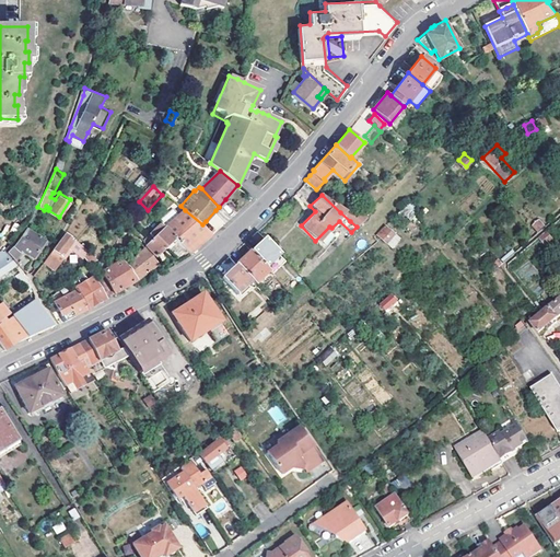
[(340,212),(350,221),(357,216),(361,210),(350,200),(340,212)]
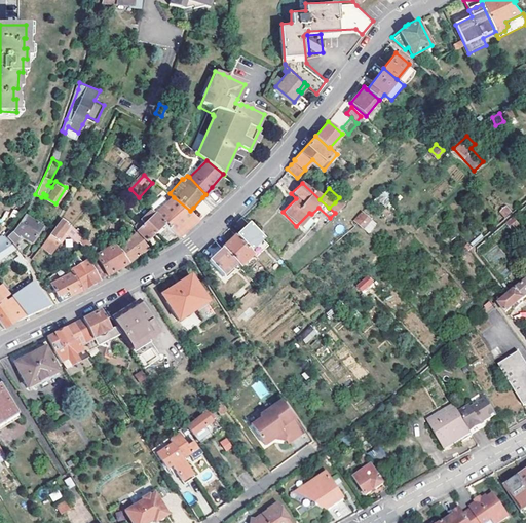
[(190,211),(174,197),(157,217),(175,233),(185,224),(195,216),(190,211)]
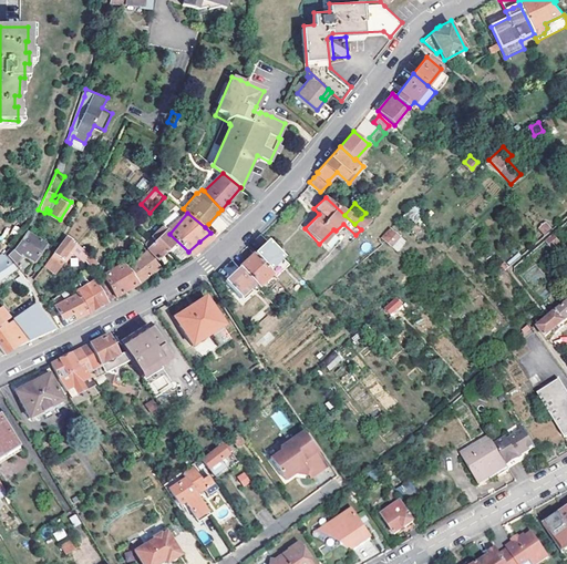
[(219,229),(225,224),(217,215),(210,222),(219,229)]
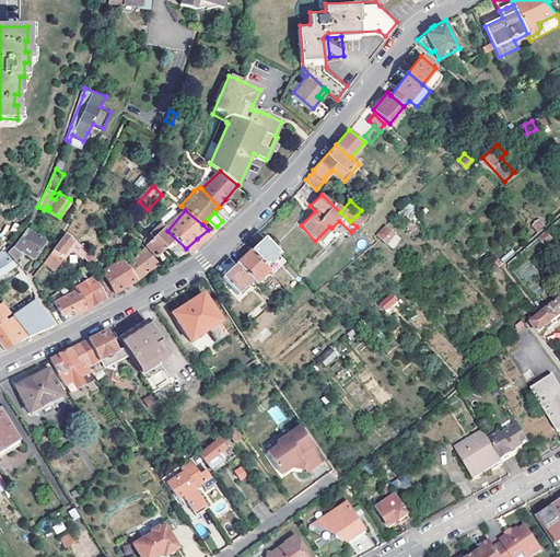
[(350,221),(357,227),(362,222),(357,216),(350,221)]
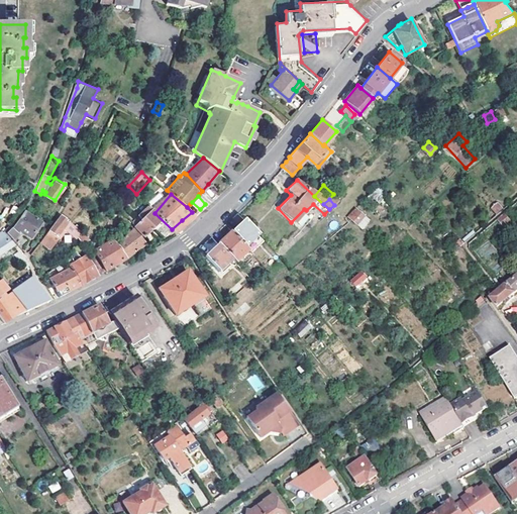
[(495,211),(503,207),(498,199),(491,203),(495,211)]
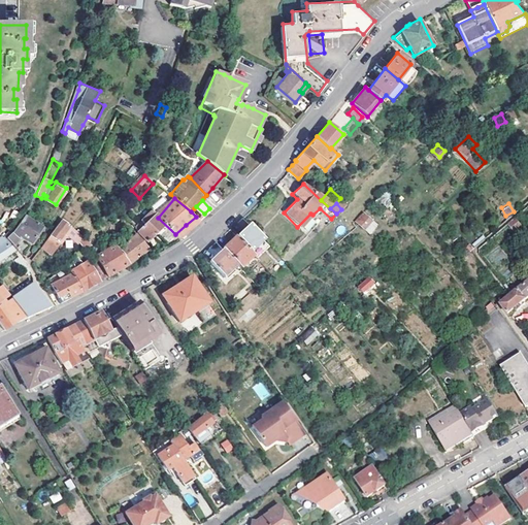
[(42,227),(25,215),(13,230),(12,230),(7,236),(14,243),(23,233),(32,241),(42,227)]
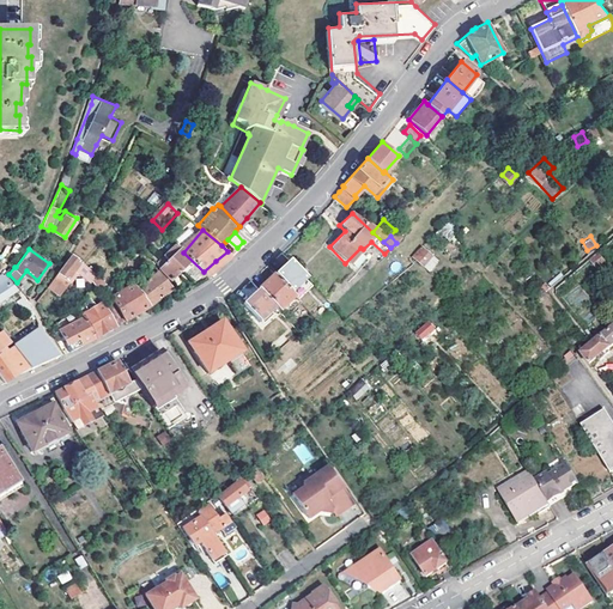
[(159,268),(169,279),(181,269),(196,282),(210,275),(204,272),(183,253),(180,250),(159,268)]
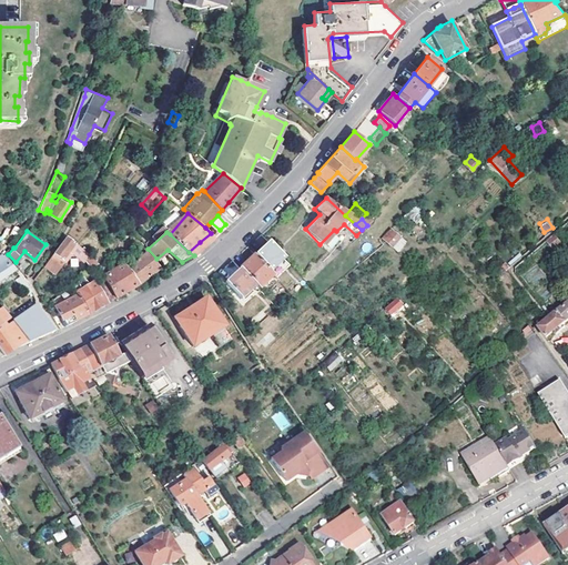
[(189,252),(194,255),(215,238),(211,233),(200,242),(189,252)]
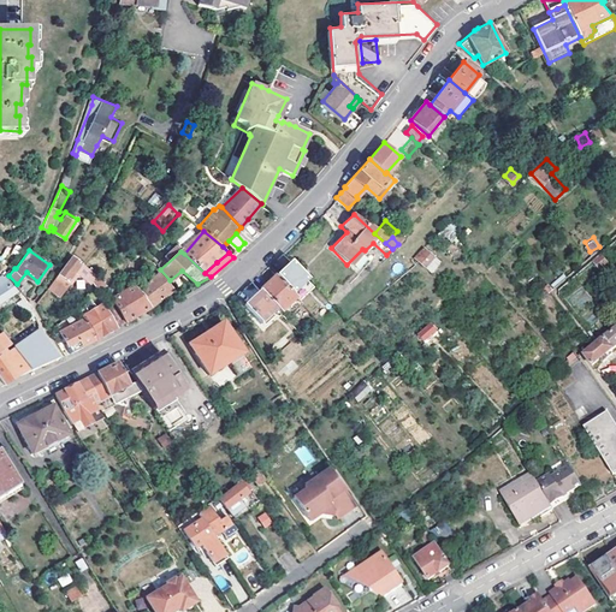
[(59,273),(48,286),(65,299),(83,278),(90,283),(98,273),(72,254),(59,273)]
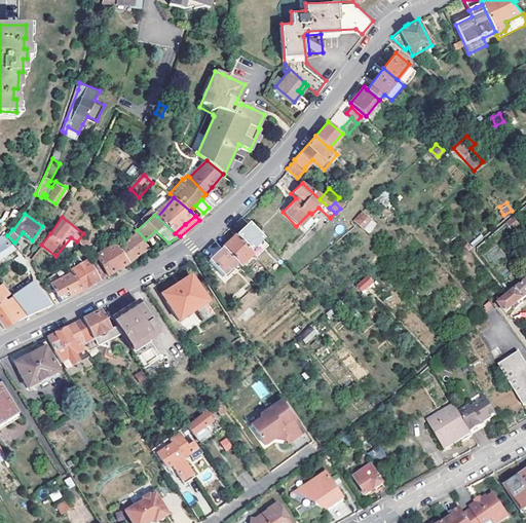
[(247,224),(236,234),(251,250),(264,237),(249,222),(247,224)]
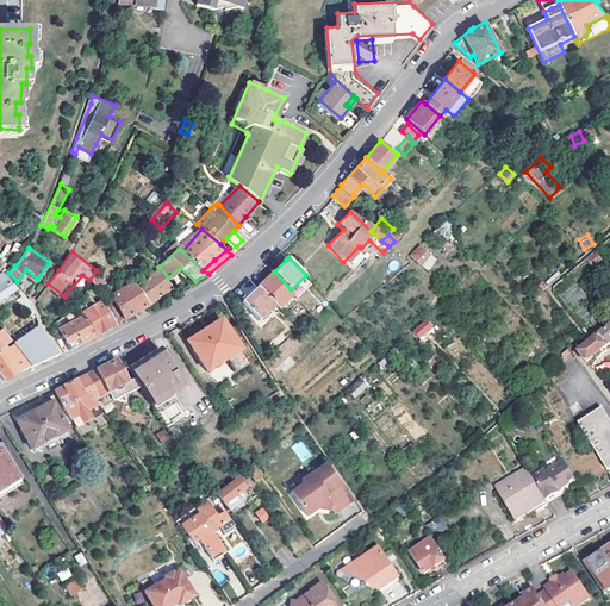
[(137,287),(150,303),(155,298),(157,300),(160,298),(162,297),(163,298),(180,291),(173,283),(169,287),(156,272),(137,287)]
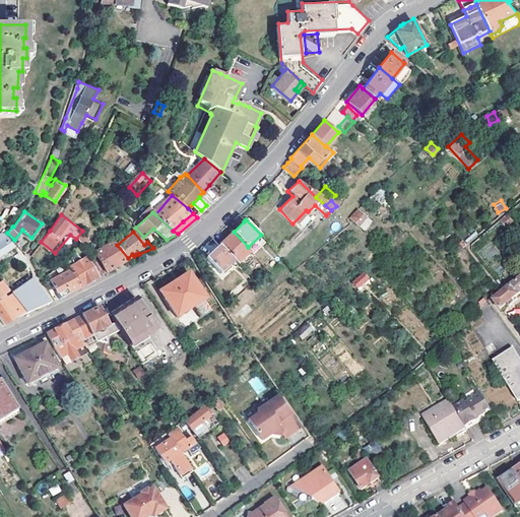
[(220,244),(235,259),(239,263),(252,251),(248,247),(234,232),(228,237),(220,244)]
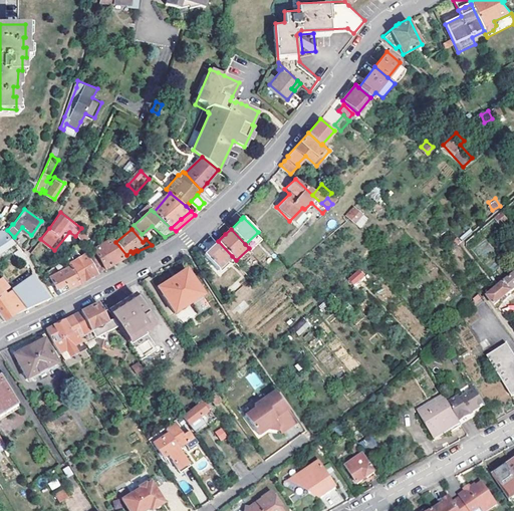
[(0,250),(14,242),(3,230),(0,231),(0,250)]
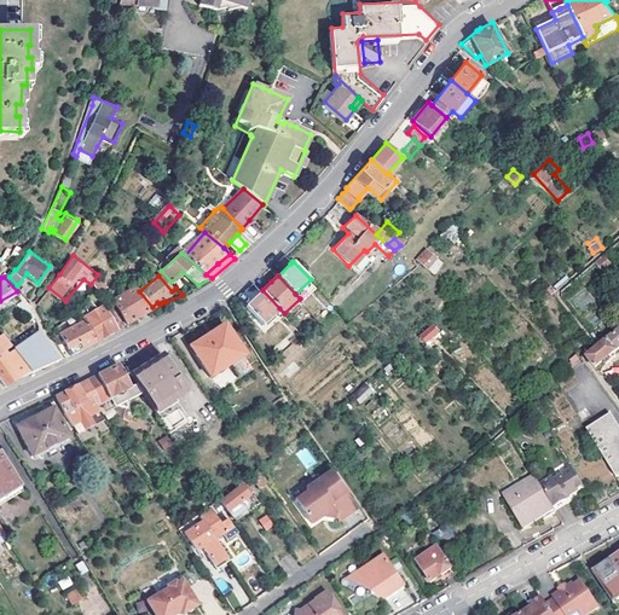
[(113,300),(127,321),(139,315),(152,307),(139,291),(136,286),(113,300)]
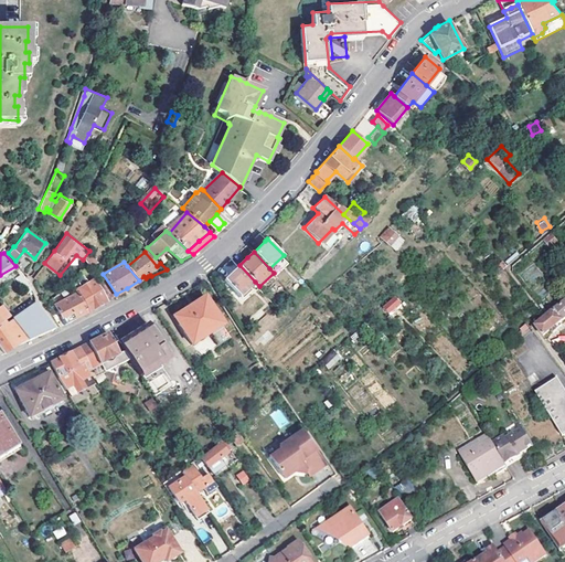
[(240,295),(255,282),(240,265),(236,267),(224,279),(240,295)]
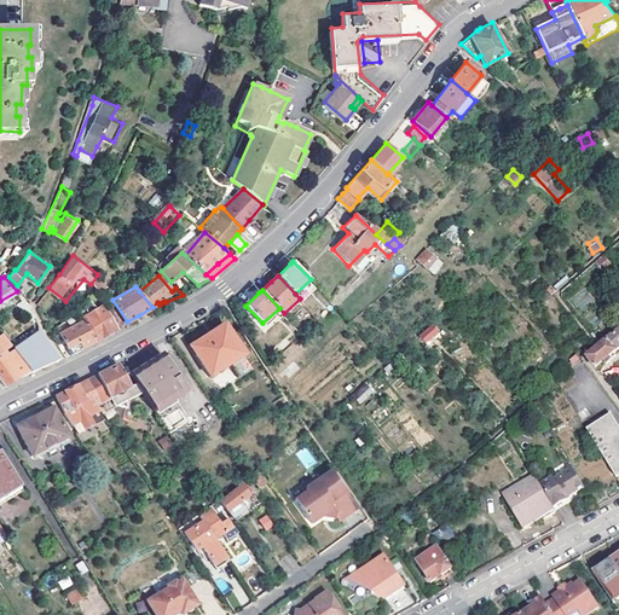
[(22,297),(17,291),(0,301),(0,311),(16,301),(22,297)]
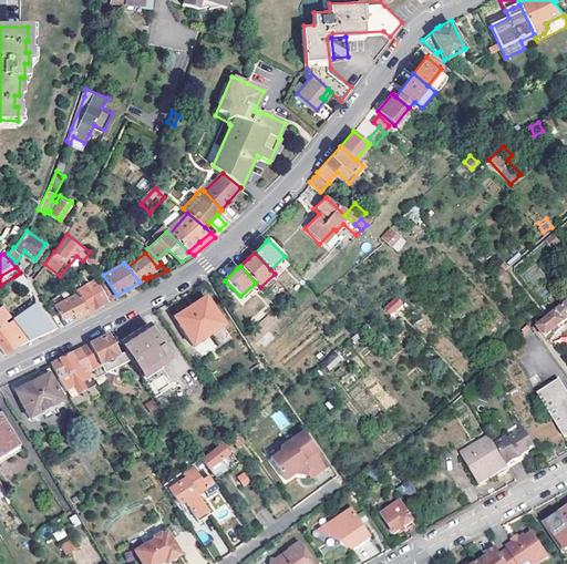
[(20,273),(14,276),(23,288),(29,284),(20,273)]
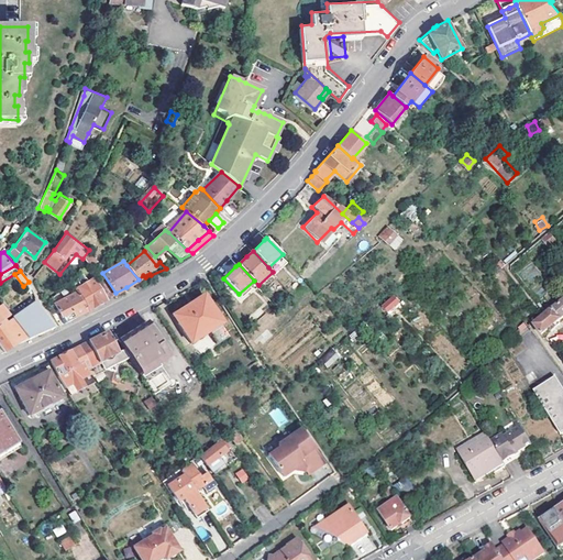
[(101,272),(94,276),(107,298),(116,293),(102,273),(101,272)]
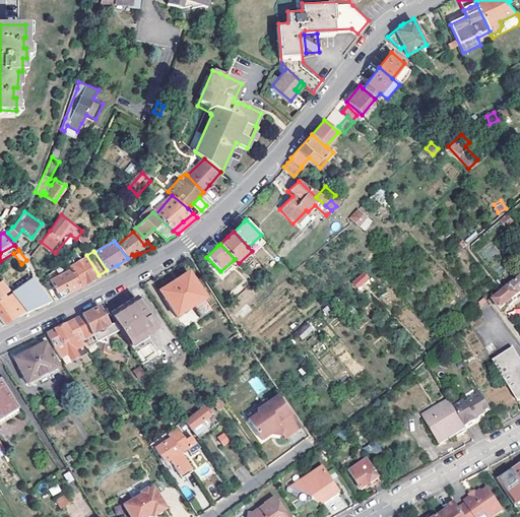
[(68,266),(70,268),(80,286),(89,281),(99,275),(86,255),(68,266)]
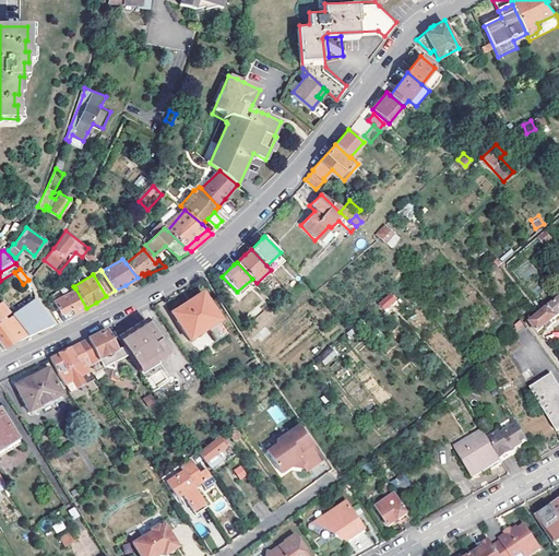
[(86,308),(75,288),(54,302),(63,319),(86,308)]
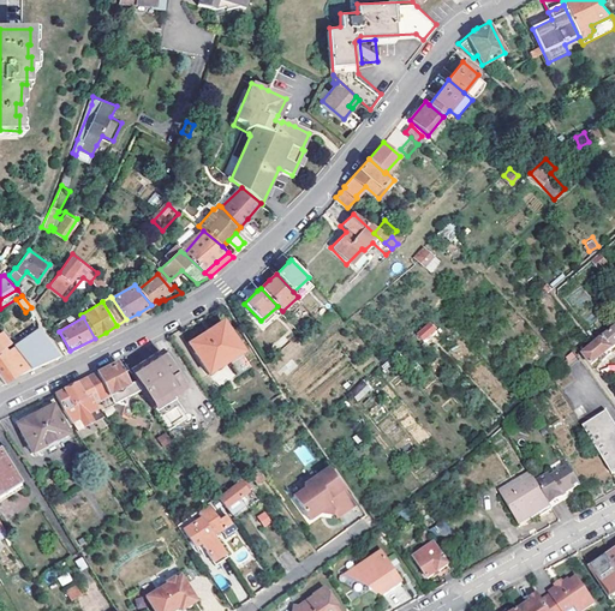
[(227,357),(228,360),(237,373),(252,364),(224,319),(190,341),(210,371),(221,365),(219,361),(227,357)]
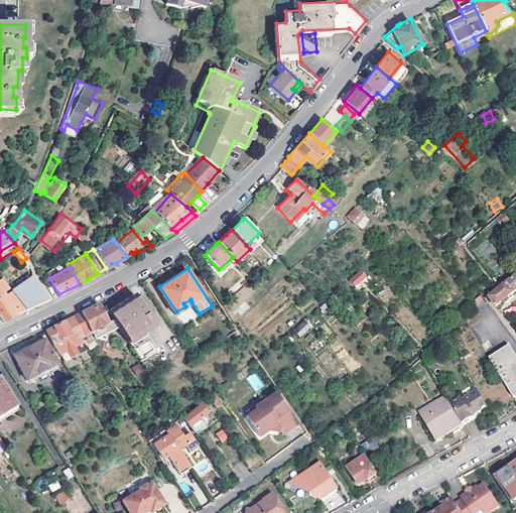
[(349,276),(355,284),(364,277),(358,269),(349,276)]
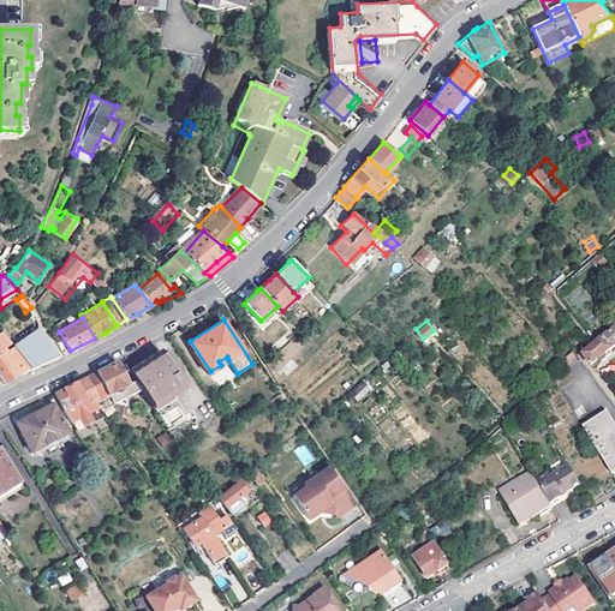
[(15,345),(31,369),(60,354),(41,327),(15,345)]
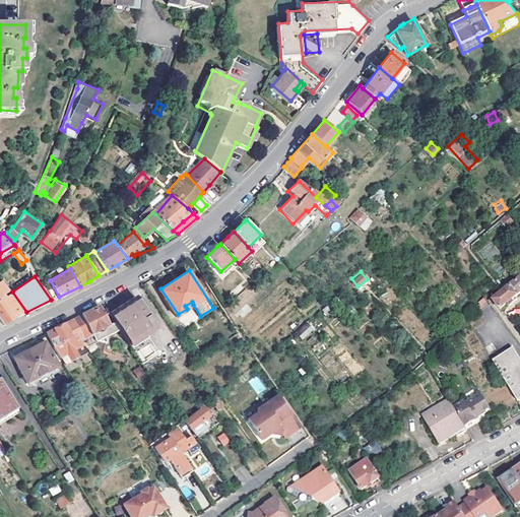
[(519,277),(510,285),(495,298),(500,307),(507,302),(509,305),(519,298),(517,295),(519,292),(519,277)]
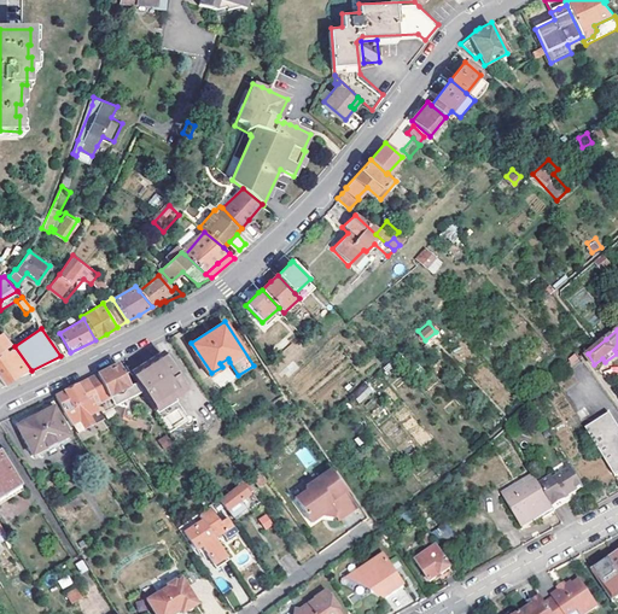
[(12,343),(4,331),(0,332),(0,376),(4,384),(5,384),(13,379),(17,376),(31,370),(15,346),(9,350),(6,348),(12,343)]
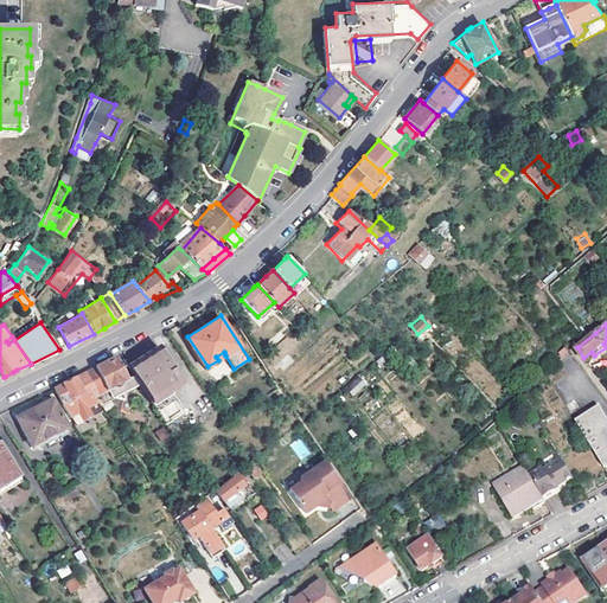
[(129,367),(134,374),(140,384),(166,423),(183,414),(170,392),(184,384),(160,347),(157,350),(129,367)]
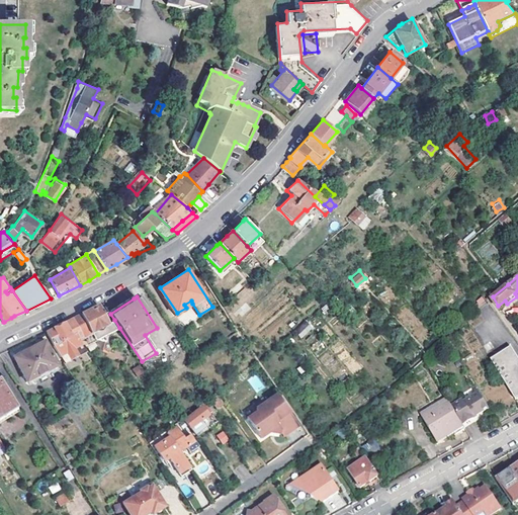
[(119,328),(114,320),(110,322),(99,304),(88,309),(73,317),(86,337),(90,344),(91,345),(119,328)]
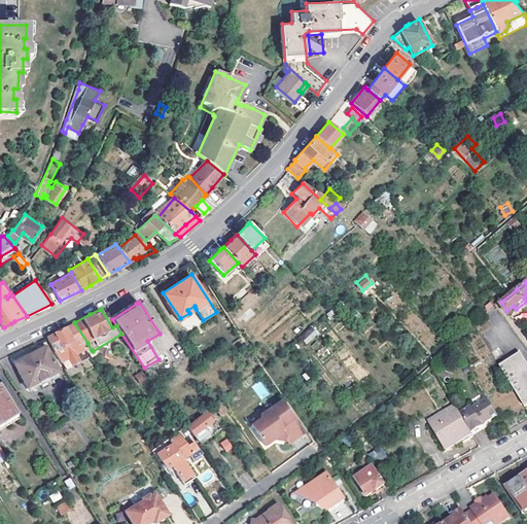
[(74,322),(65,326),(79,348),(88,343),(74,322)]
